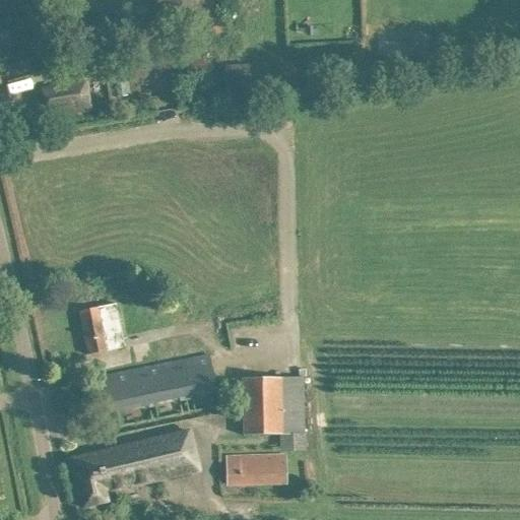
[(432,54),(433,30),(380,28),(379,52),(432,54)]
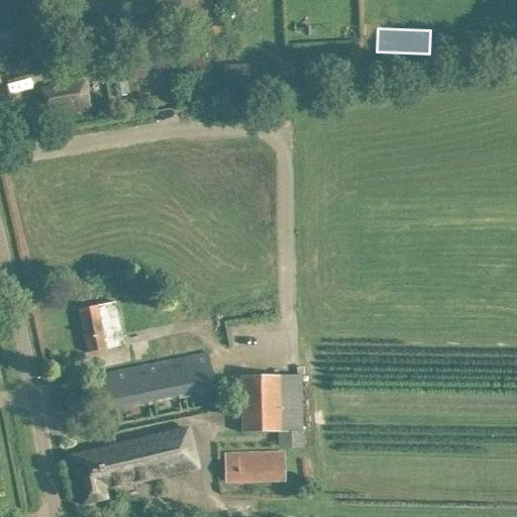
[(24,49),(2,55),(7,75),(29,69),(24,49)]
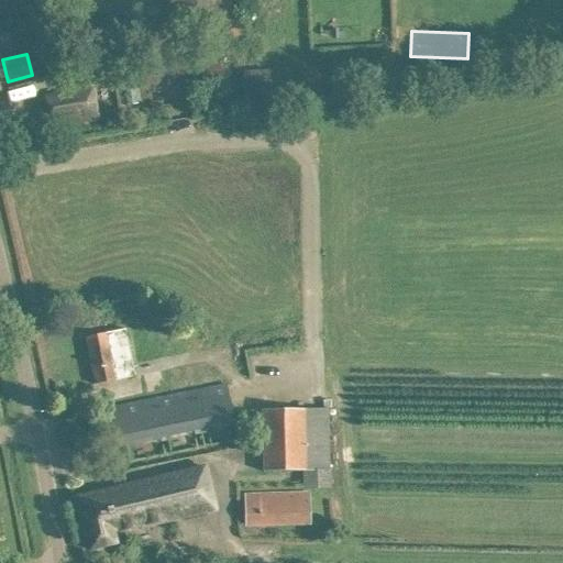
[(91,84),(47,92),(54,129),(98,120),(91,84)]
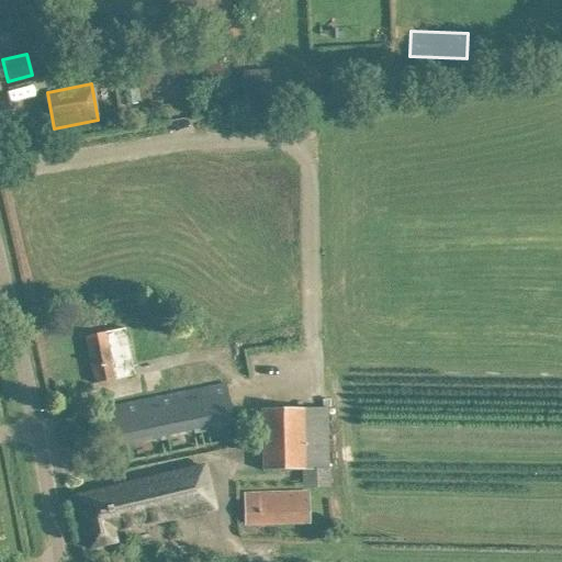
[(123,86),(126,105),(137,103),(134,83),(123,86)]
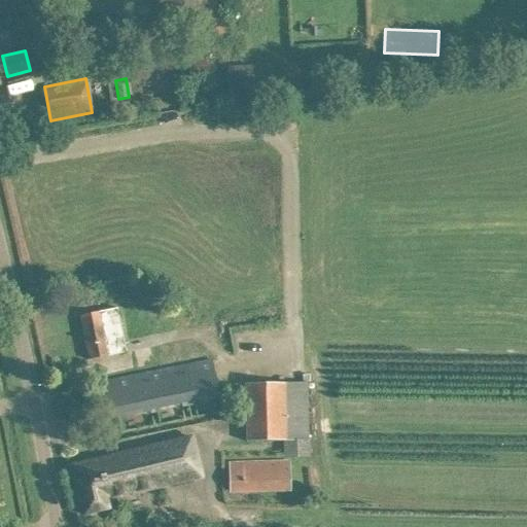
[(117,308),(100,311),(80,315),(90,359),(109,355),(127,351),(117,308)]
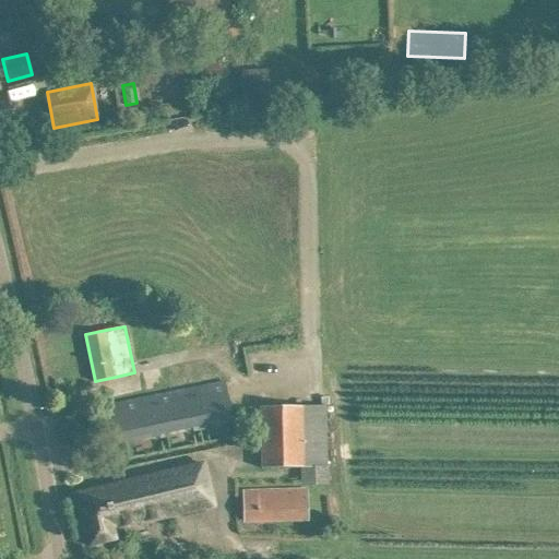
[(98,448),(120,443),(159,435),(159,433),(233,418),(225,381),(107,405),(108,409),(91,413),(98,448)]
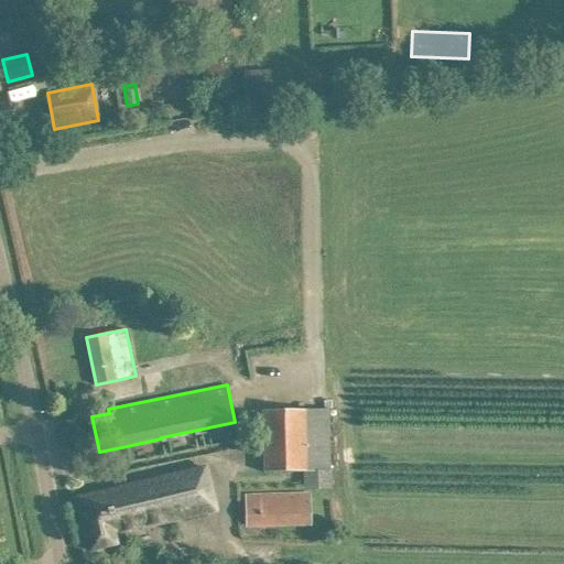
[(328,407),(261,410),(263,469),(331,468),(328,407)]
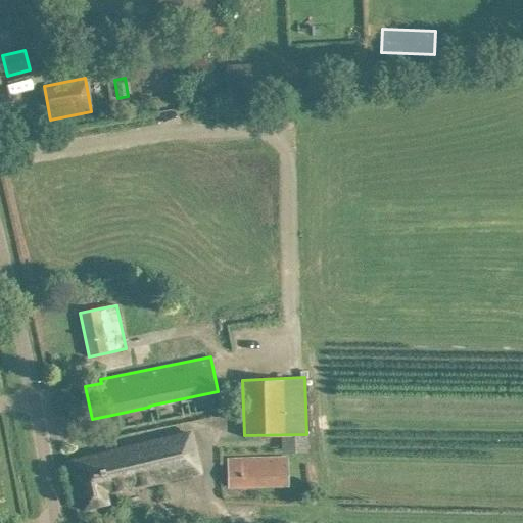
[(199,473),(190,433),(69,462),(82,511),(107,505),(105,495),(199,473)]
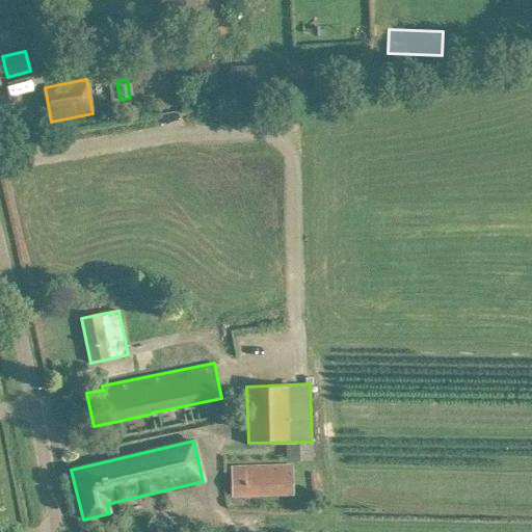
[(292,462),(230,463),(231,496),(293,495),(292,462)]
